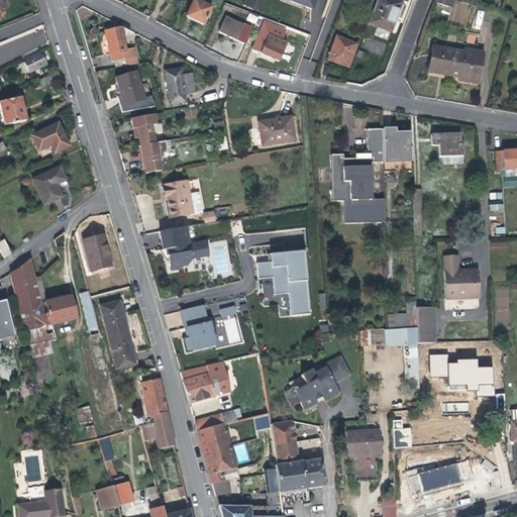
[(194,0),(191,0),(184,15),(202,24),(210,8),(194,0)]
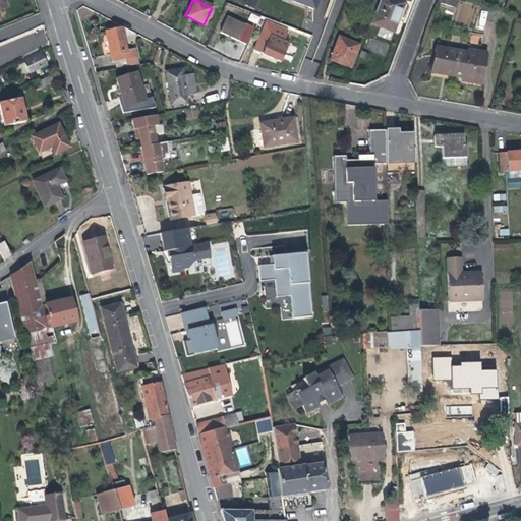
[(254,8),(258,0),(245,0),(244,4),(254,8)]
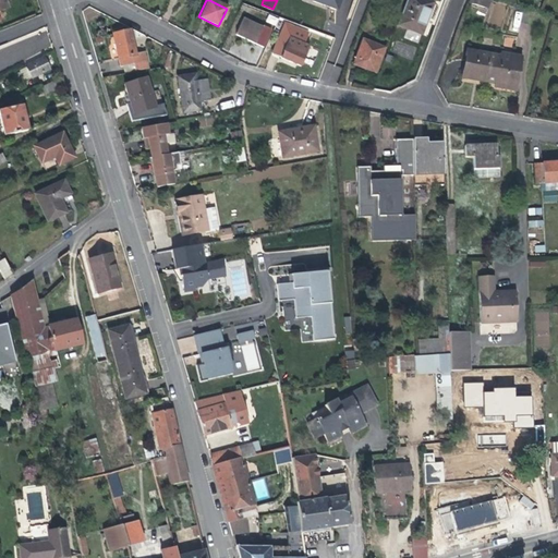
[(311,0),(310,4),(332,14),(338,0),(311,0)]
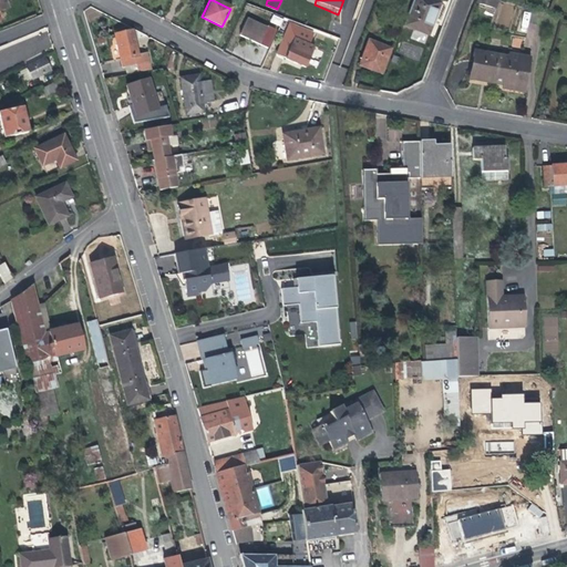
[(437,3),(429,0),(410,0),(401,27),(420,33),(424,20),(430,22),(437,3)]
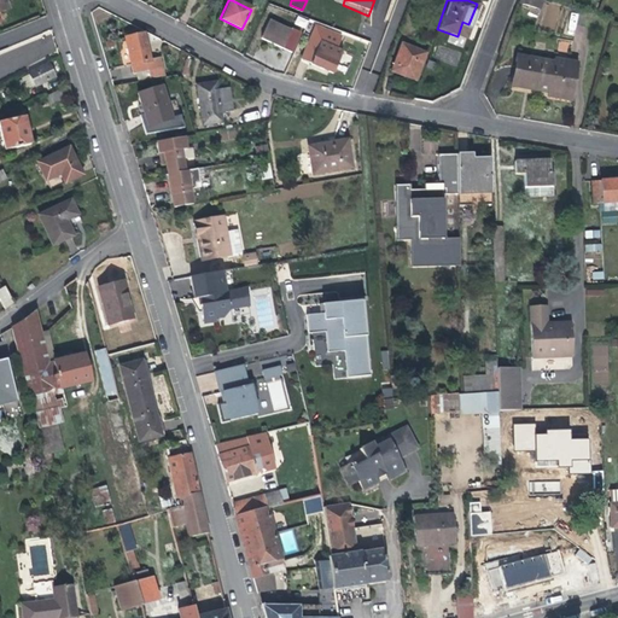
[(557,29),(559,5),(544,4),(542,28),(557,29)]
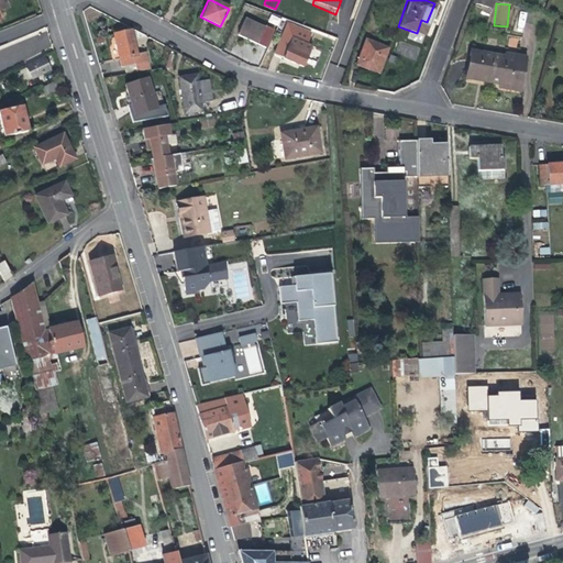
[(271,14),(268,22),(278,25),(282,19),(271,14)]
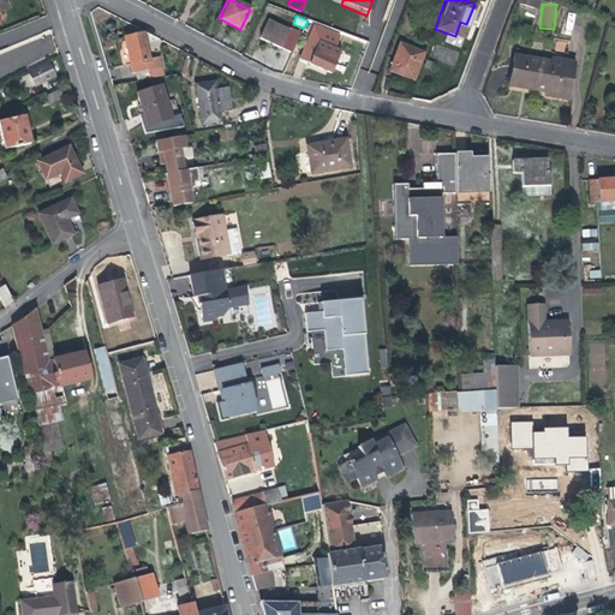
[(261,37),(291,52),(299,33),(269,18),(261,37)]
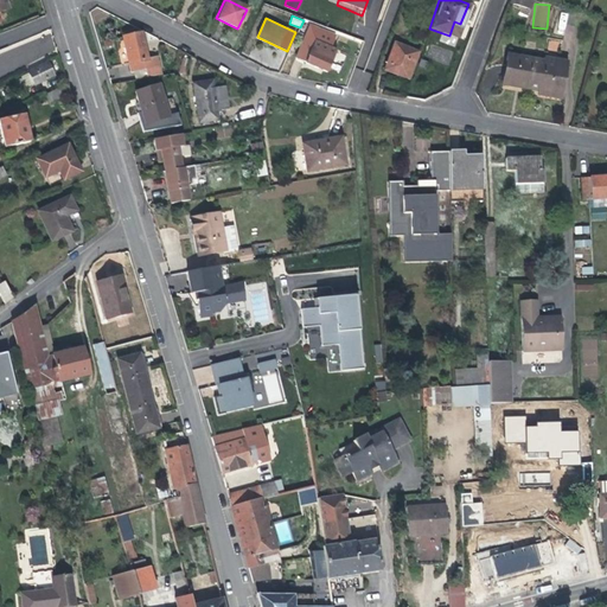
[(455,38),(460,24),(454,21),(449,36),(455,38)]
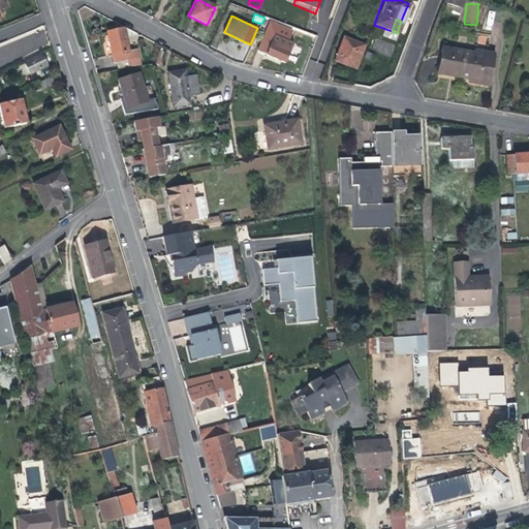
[(104,32),(112,64),(136,59),(134,49),(126,51),(122,29),(104,32)]
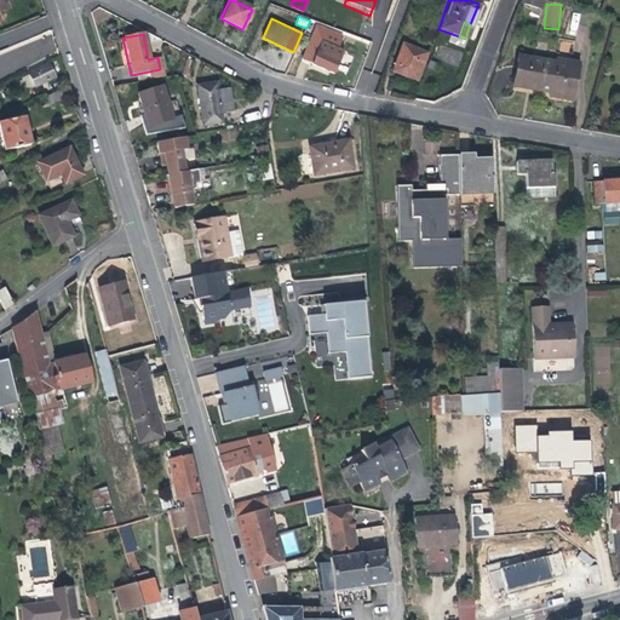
[(400,44),(388,73),(414,81),(425,53),(400,44)]
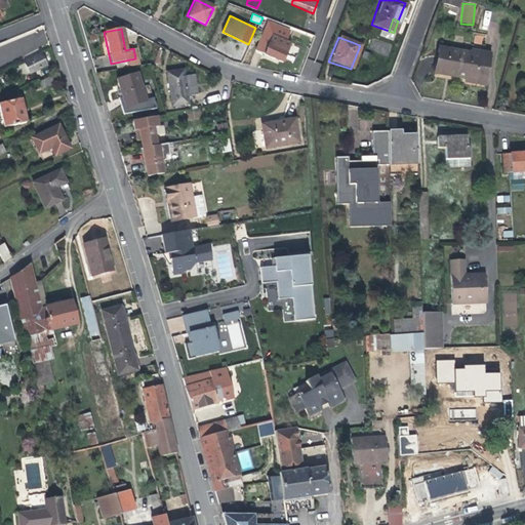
[(288,46),(269,39),(260,57),(280,65),(288,46)]
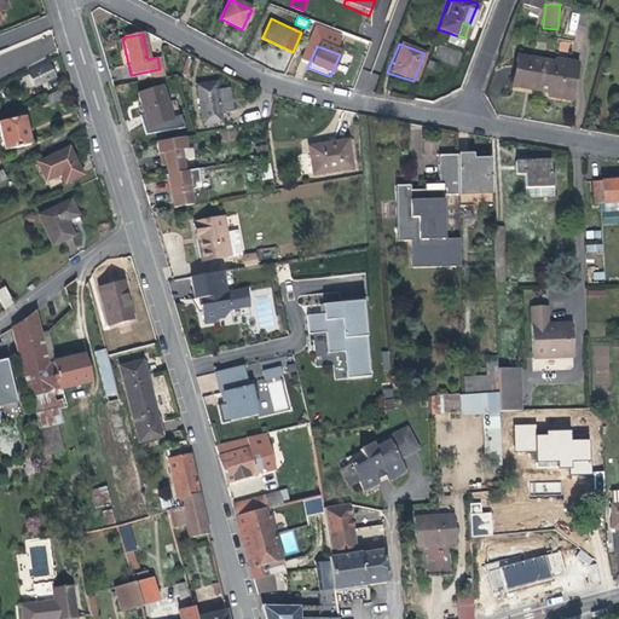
[(458,65),(462,52),(439,46),(435,59),(458,65)]
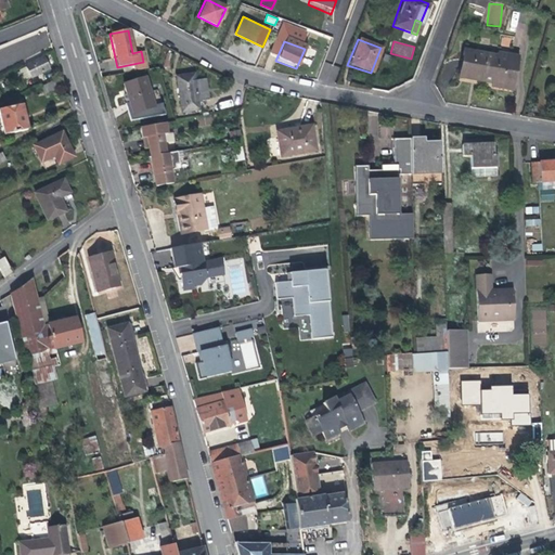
[(493,57),(459,52),(455,74),(489,80),(489,82),(508,86),(514,59),(493,55),(493,57)]
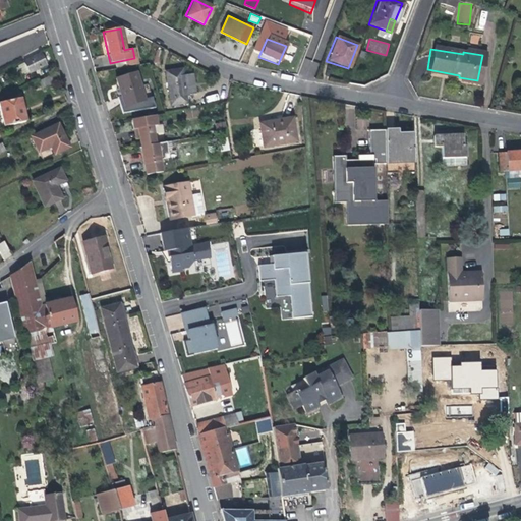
[(25,61),(32,72),(48,64),(43,53),(25,61)]
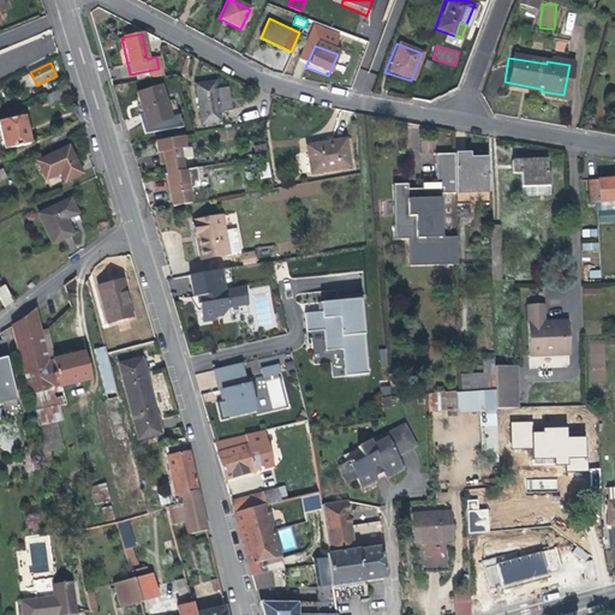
[(212,82),(192,85),(199,125),(219,121),(216,112),(227,111),(224,89),(213,90),(212,82)]
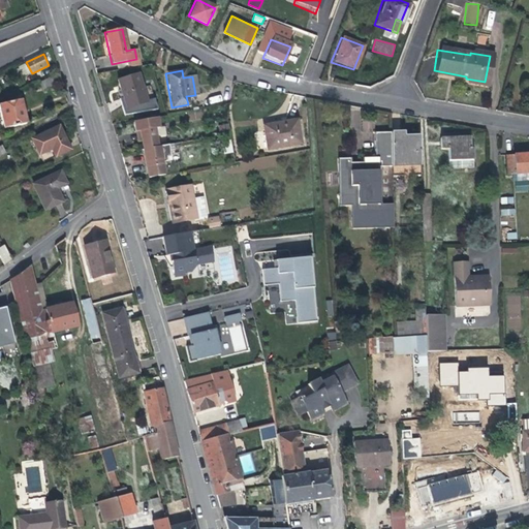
[(59,71),(40,81),(45,89),(63,80),(59,71)]
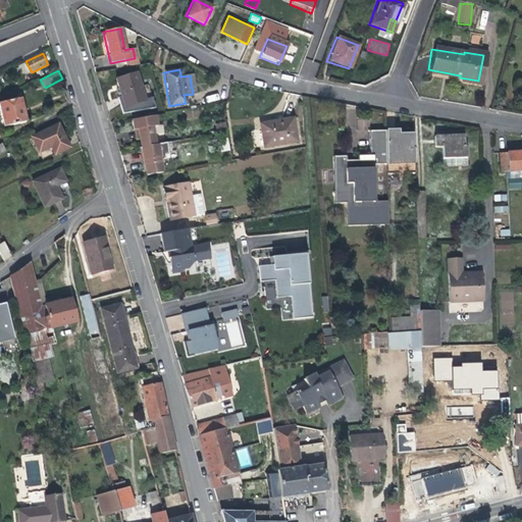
[(114,81),(121,108),(143,102),(136,75),(114,81)]
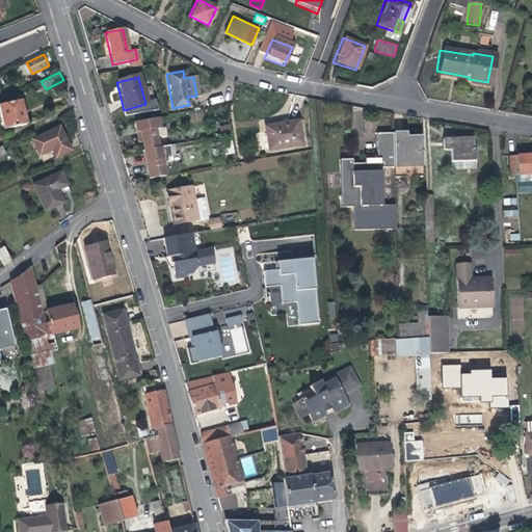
[(0,114),(3,130),(26,125),(20,101),(0,105),(0,114)]
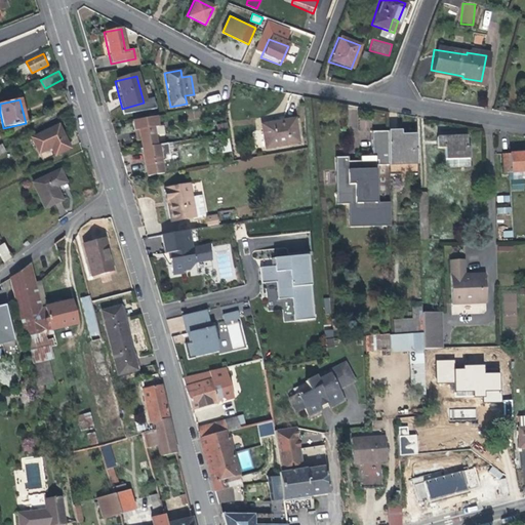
[(160,126),(158,117),(129,122),(130,132),(135,131),(137,142),(138,149),(157,146),(154,128),(160,126)]
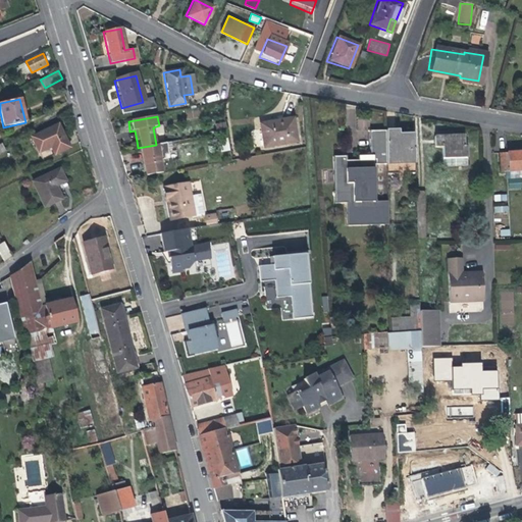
[(260,125),(264,148),(297,142),(293,121),(279,124),(279,122),(260,125)]
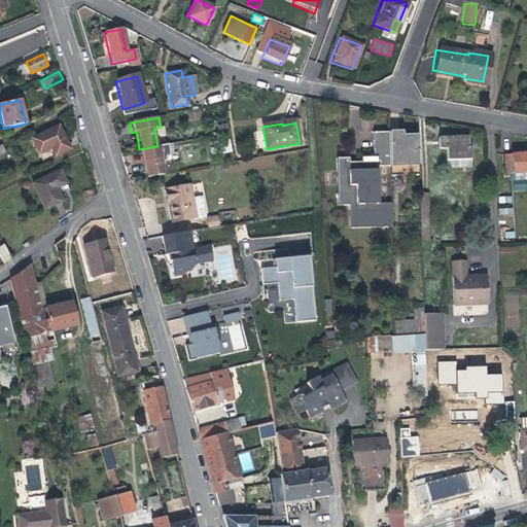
[(224,134),(223,125),(213,126),(215,136),(224,134)]
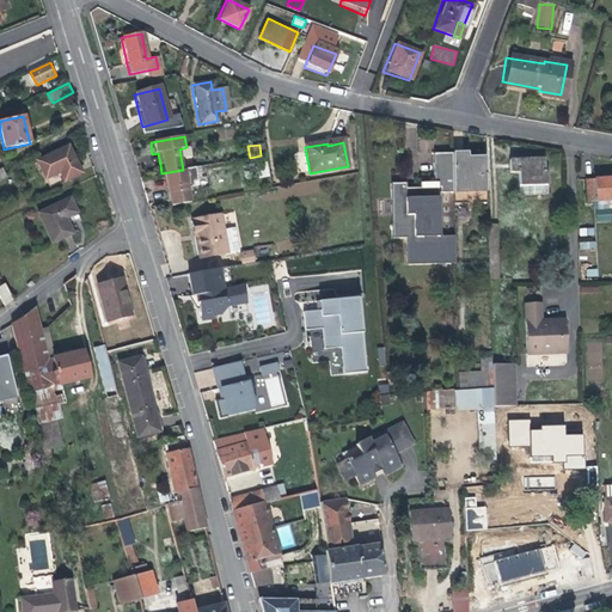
[(59,171),(63,181),(80,172),(67,146),(36,160),(44,178),(59,171)]
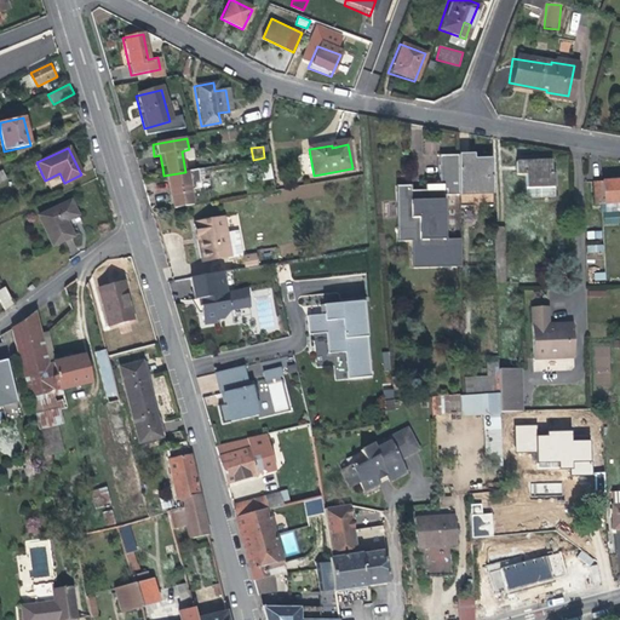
[(470,156),(458,155),(458,159),(459,195),(459,205),(492,204),(491,162),(470,161),(470,156)]
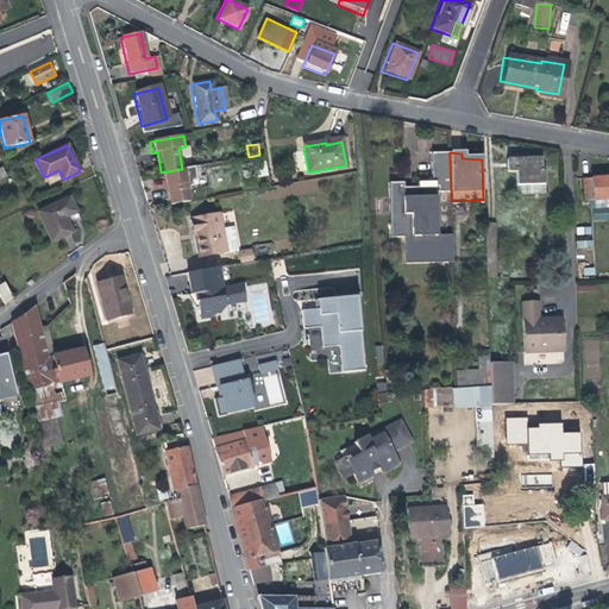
[(451,192),(450,156),(432,157),(432,186),(416,187),(416,192),(403,193),(403,187),(400,187),(388,188),(389,237),(405,236),(405,264),(453,263),(452,234),(438,234),(437,192),(451,192)]
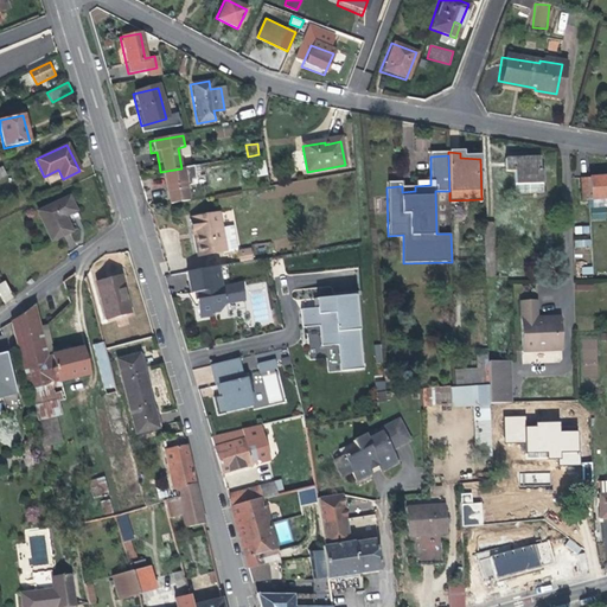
[(513,184),(543,183),(542,172),(540,172),(538,158),(504,159),(505,171),(513,171),(513,184)]
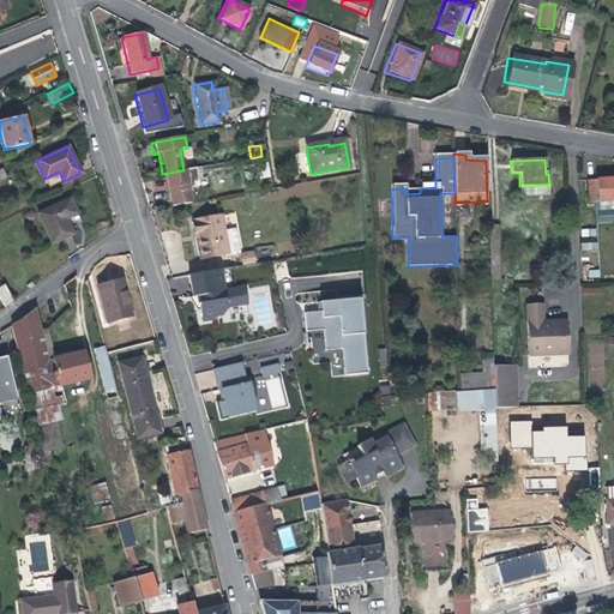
[(190,204),(184,170),(162,174),(168,208),(190,204)]
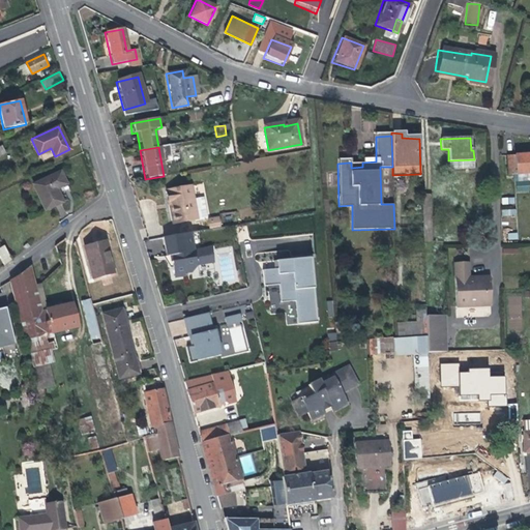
[(38,154),(42,162),(55,156),(51,148),(38,154)]
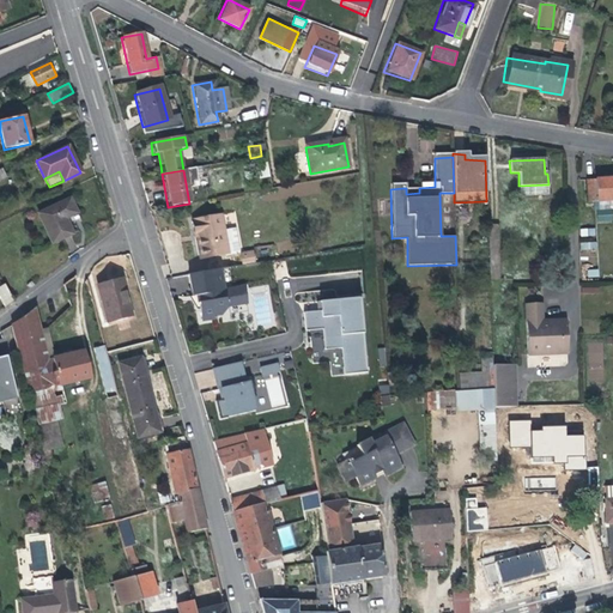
[(612,204),(612,189),(612,183),(588,184),(589,206),(599,206),(612,204)]
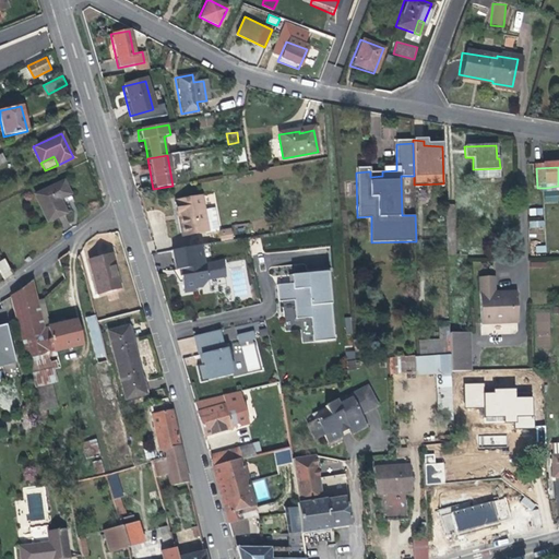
[(500,178),(500,168),(473,169),(474,179),(500,178)]
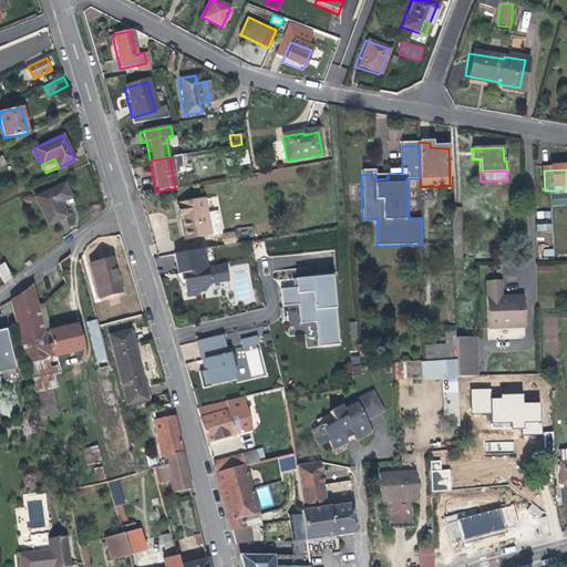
[(68,182),(38,196),(51,223),(70,215),(63,199),(73,196),(68,182)]
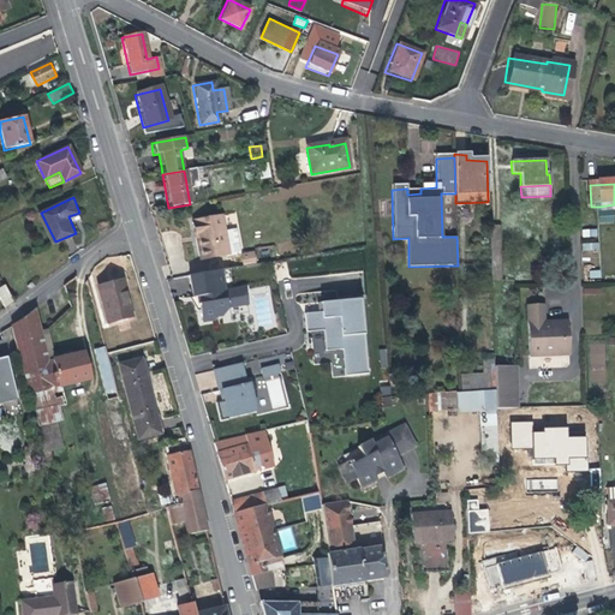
[(201,260),(228,255),(224,232),(221,218),(190,224),(192,237),(197,237),(201,260)]
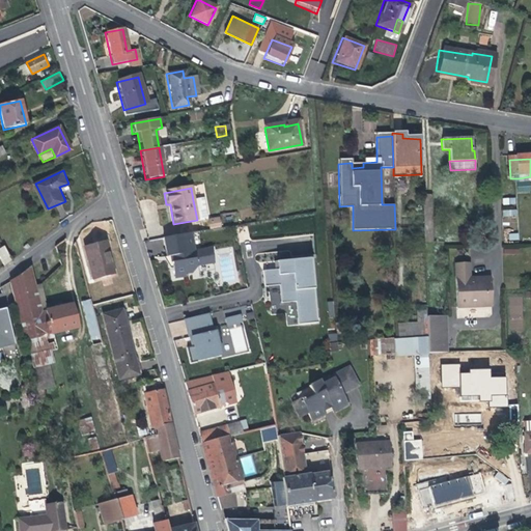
[(429,194),(422,194),(423,242),(431,242),(429,194)]
